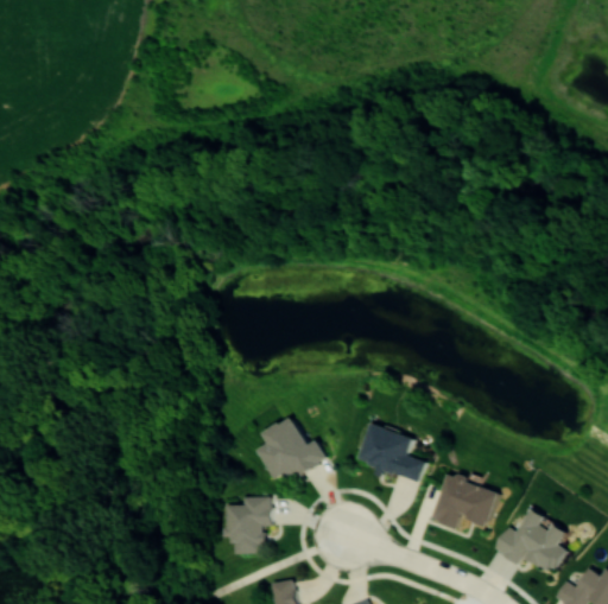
[(276,485),(325,458),(316,440),(306,445),(291,418),(260,434),(266,444),(255,450),(276,485)]
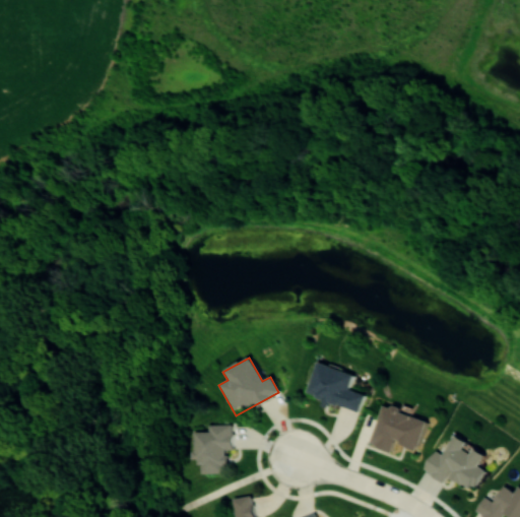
[(359,412),(364,395),(348,391),(353,375),(315,364),(306,397),(359,412)]
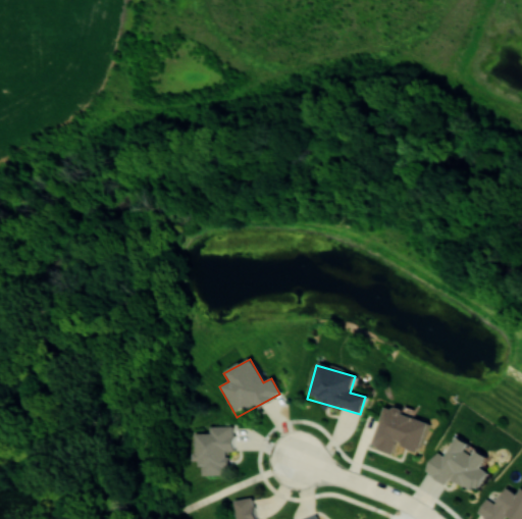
[(418,454),(427,422),(382,408),(369,449),(392,456),(395,447),(418,454)]
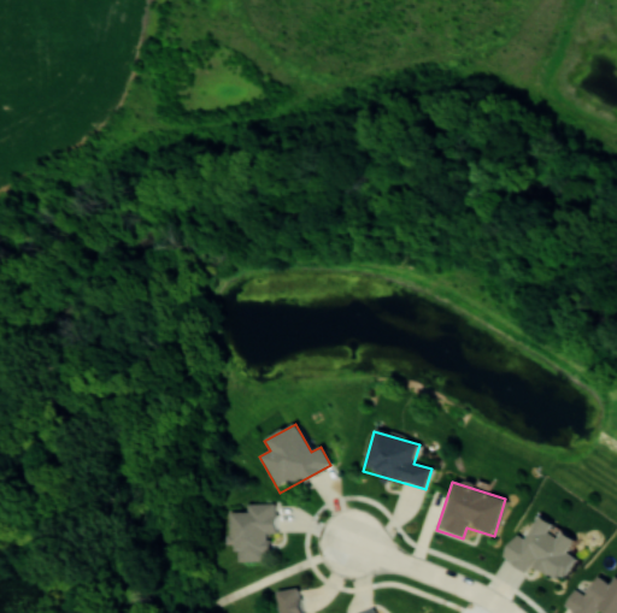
[(225,513),(225,549),(235,549),(235,563),(271,563),(271,505),(245,505),(245,513),(225,513)]
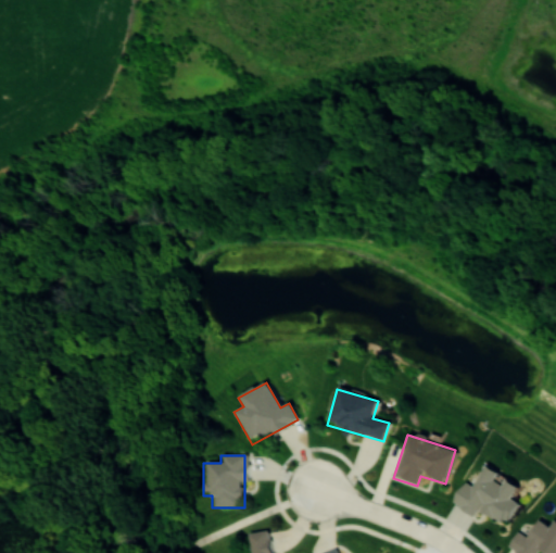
[(269,552),(268,533),(249,535),(250,552),(269,552)]
